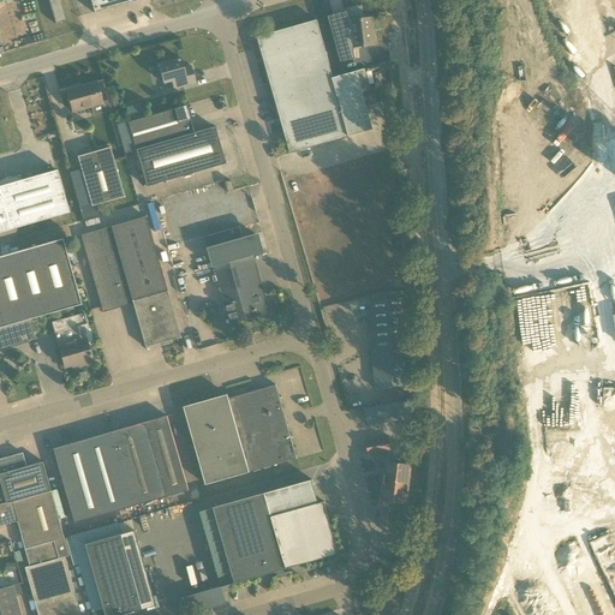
[(66,21),(60,0),(48,0),(55,24),(66,21)]
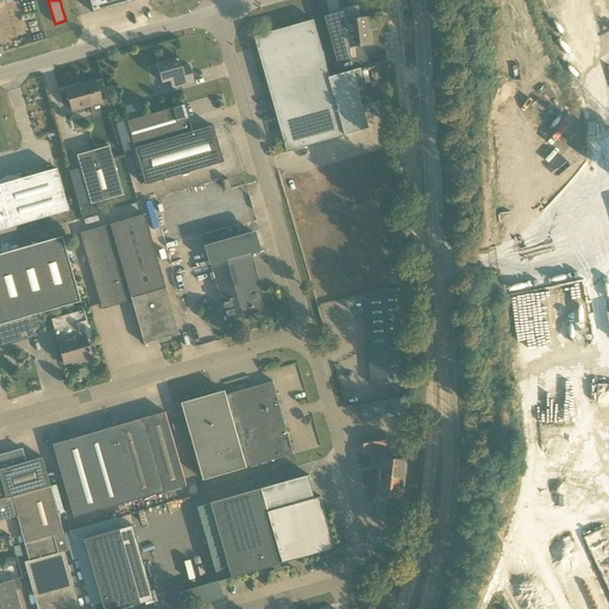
[(88,0),(89,1),(93,13),(115,7),(113,0),(88,0)]
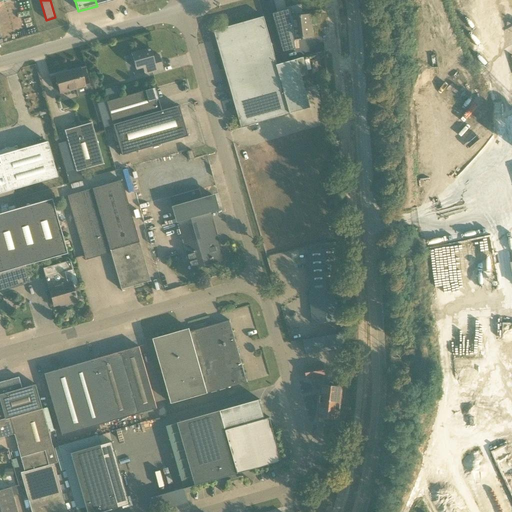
[(284,52),(296,49),(295,39),(312,37),(310,15),(293,16),(292,8),(273,14),(284,52)]
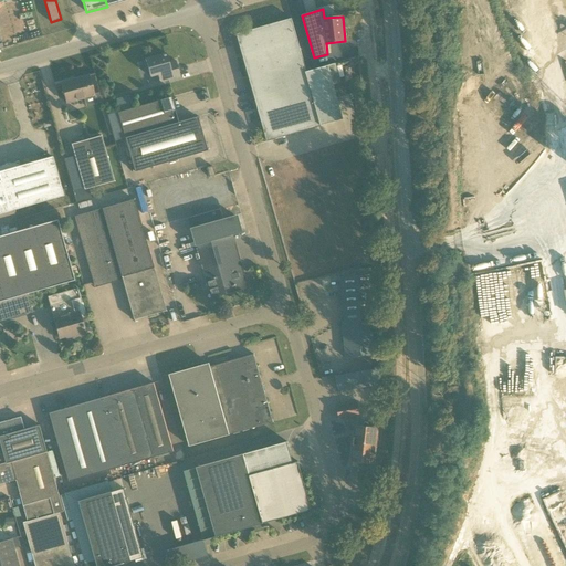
[(237,34),(266,142),(343,119),(328,65),(306,72),(291,19),(237,34)]
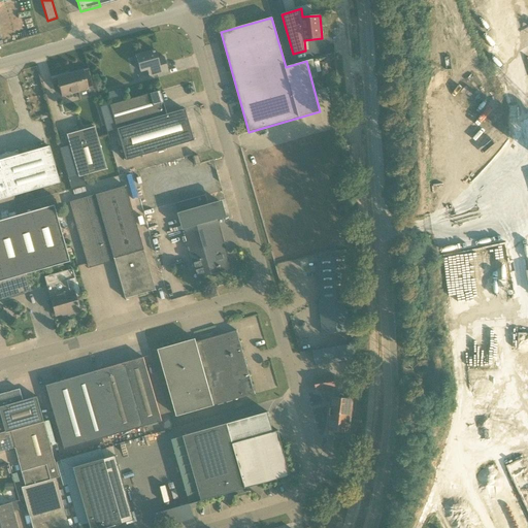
[(147,69),(150,76),(167,71),(163,57),(157,59),(154,51),(135,56),(140,71),(147,69)]
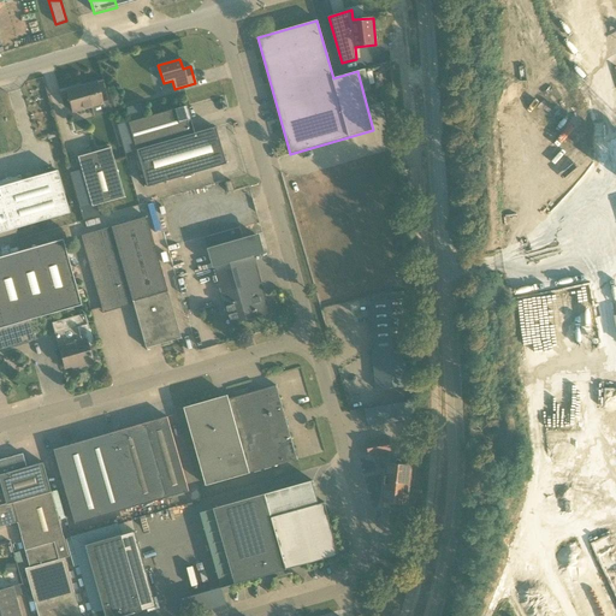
[(72,112),(92,106),(94,116),(112,111),(108,100),(101,102),(96,82),(66,92),(72,112)]
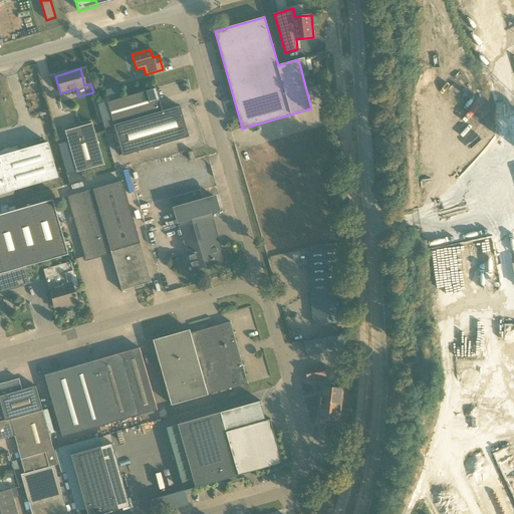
[(117,87),(106,88),(107,97),(119,95),(117,87)]
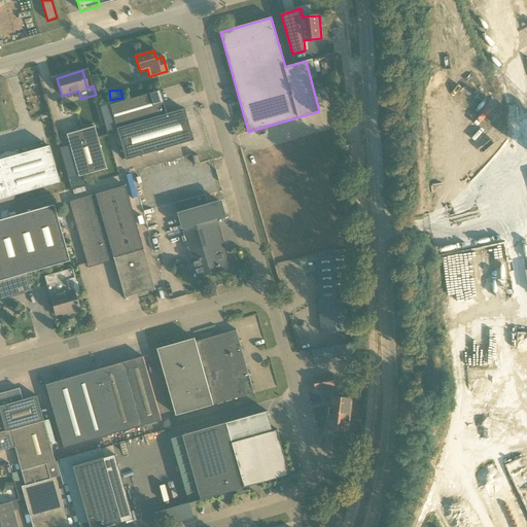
[(115,129),(149,118),(165,114),(159,91),(109,105),(115,129)]
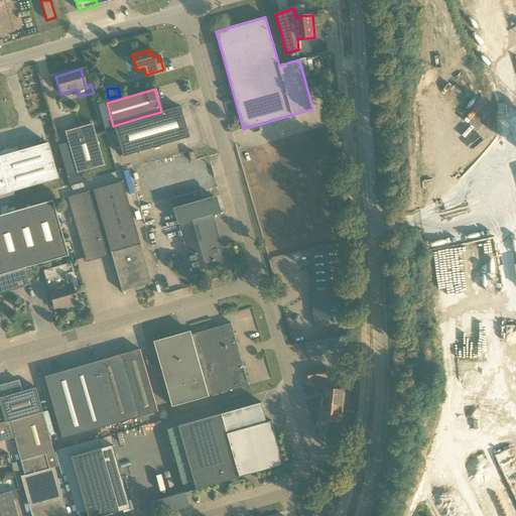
[(146,116),(155,147),(188,137),(179,107),(161,112),(146,116)]
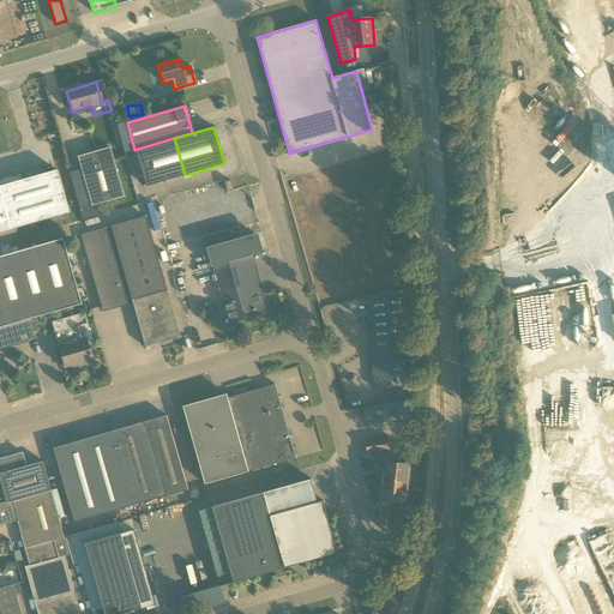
[(174,138),(134,150),(145,186),(185,175),(174,138)]
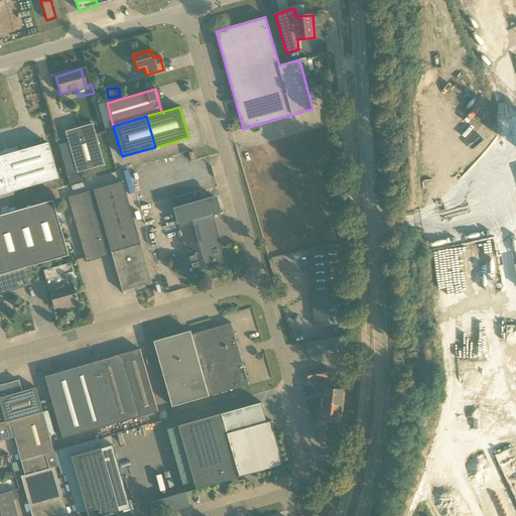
[(84,180),(81,171),(104,165),(92,124),(65,131),(76,169),(67,172),(70,184),(84,180)]
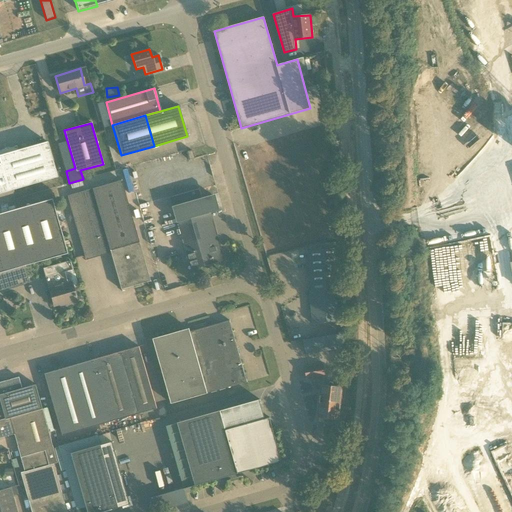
[(17,150),(28,185),(57,177),(47,142),(17,150)]
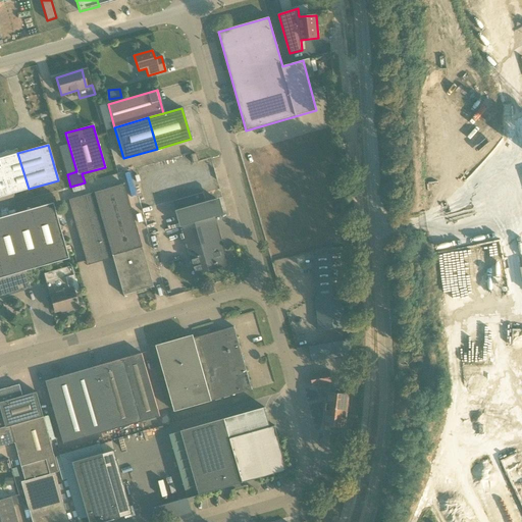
[(0,197),(29,189),(17,153),(16,149),(0,153),(0,197)]
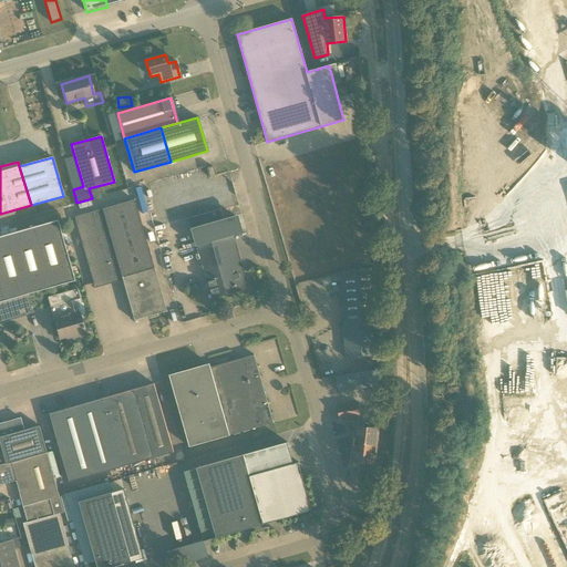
[(102,209),(74,217),(94,288),(122,280),(134,320),(166,311),(134,200),(102,209)]
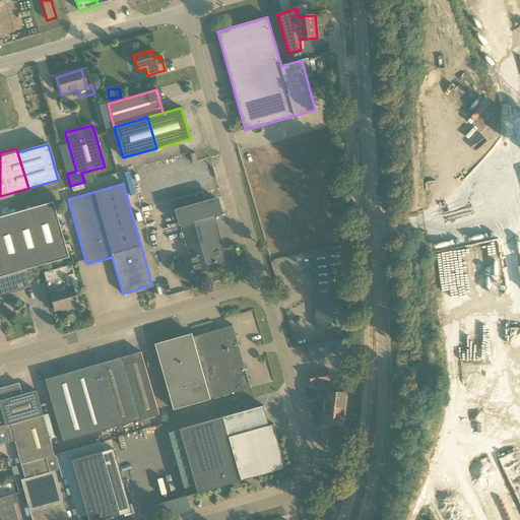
[(173,200),(180,224),(222,212),(218,196),(205,200),(202,192),(173,200)]
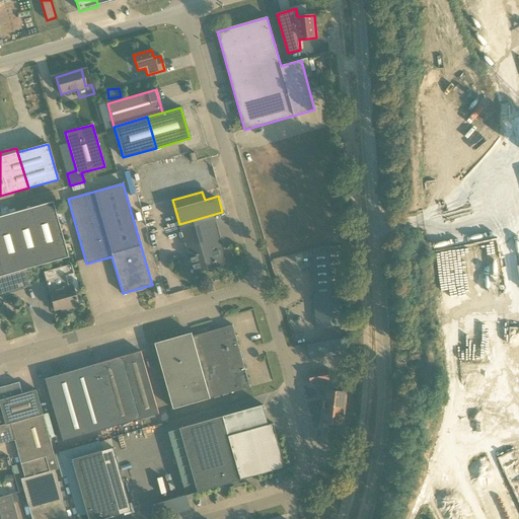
[(0,293),(28,286),(24,270),(68,256),(52,202),(0,216),(0,293)]
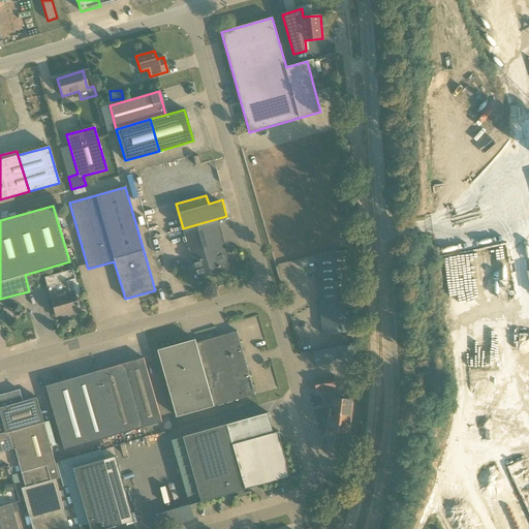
[(216,220),(200,224),(185,229),(193,261),(225,252),(216,220)]
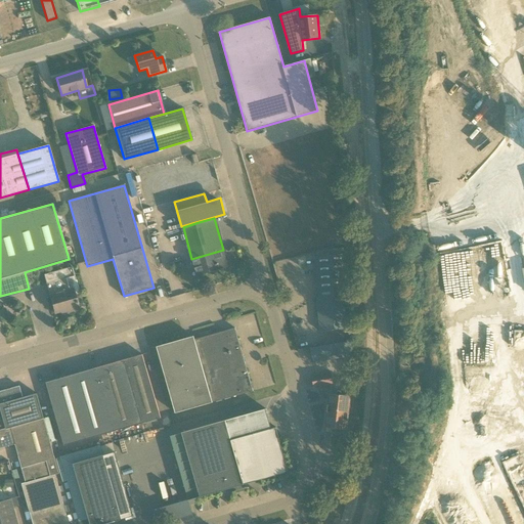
[(197,275),(228,266),(223,250),(191,259),(197,275)]
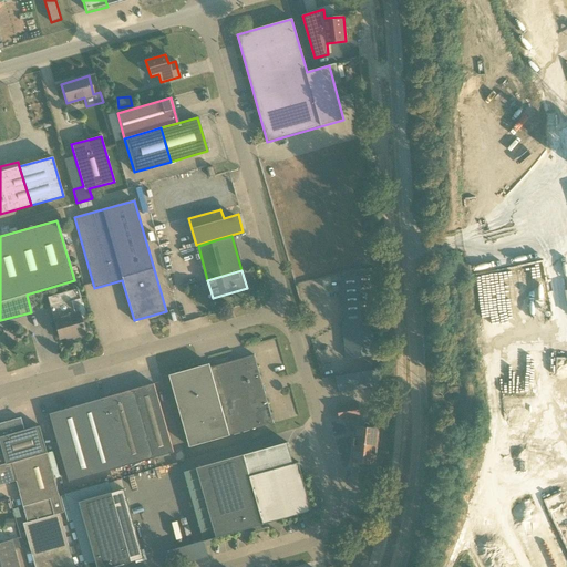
[(378,319),(374,275),(341,277),(344,322),(342,322),(346,358),(374,356),(371,320),(378,319)]
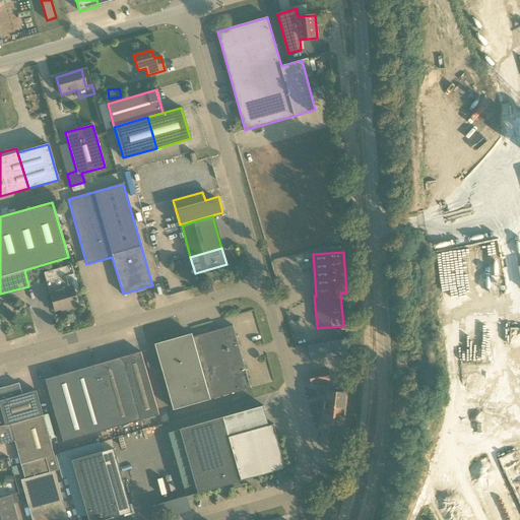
[(515,271),(506,271),(506,263),(504,263),(502,289),(516,290),(517,278),(508,277),(508,275),(515,275),(515,271)]
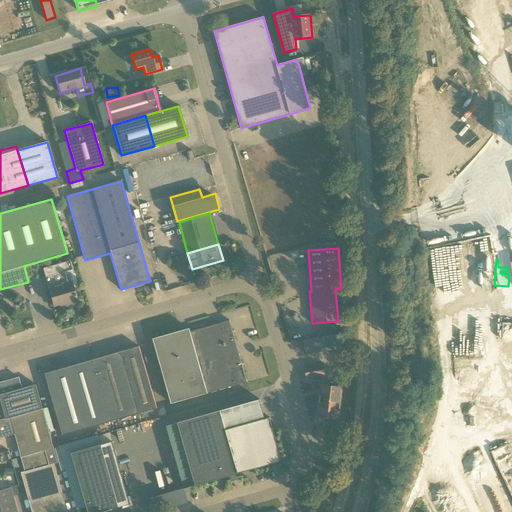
[(53,287),(48,288),(53,306),(65,303),(66,305),(77,302),(73,287),(77,286),(70,261),(59,264),(61,272),(49,275),(53,287)]
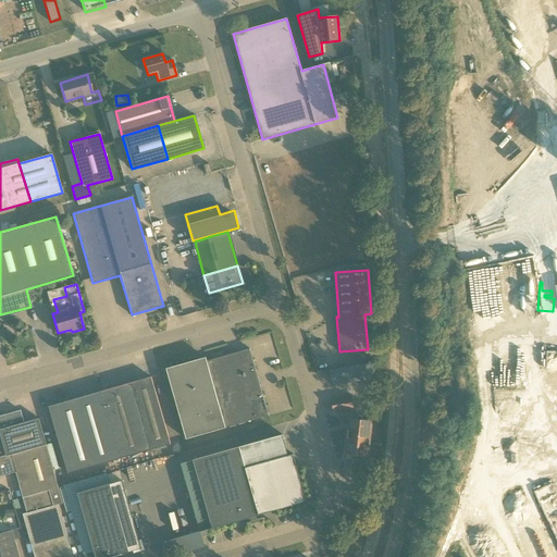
[(186,440),(269,416),(250,348),(207,361),(206,357),(166,369),(186,440)]
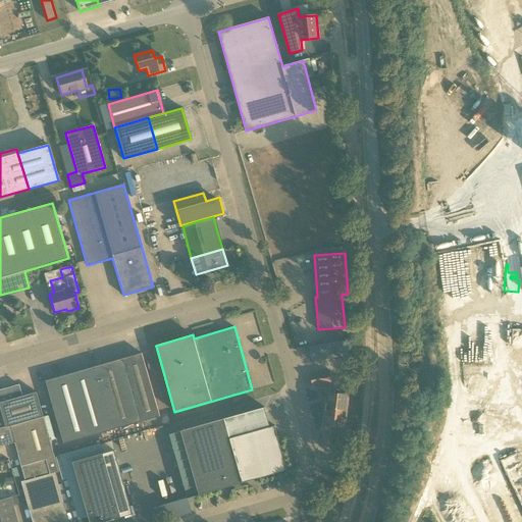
[(348,340),(308,347),(311,361),(350,355),(348,340)]
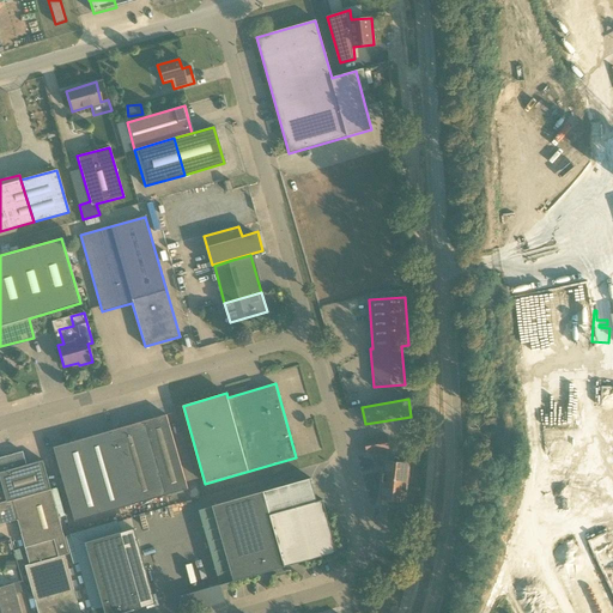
[(188,490),(170,426),(167,414),(54,448),(76,522),(188,490)]
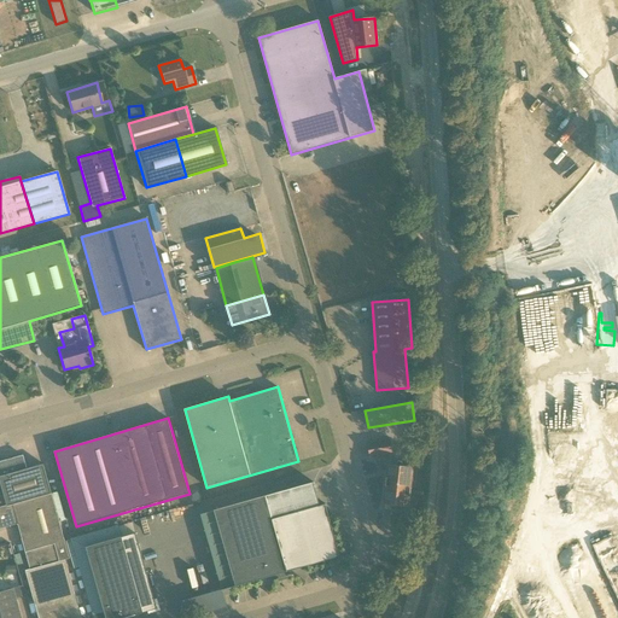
[(390,439),(380,442),(368,443),(371,458),(392,454),(390,439)]
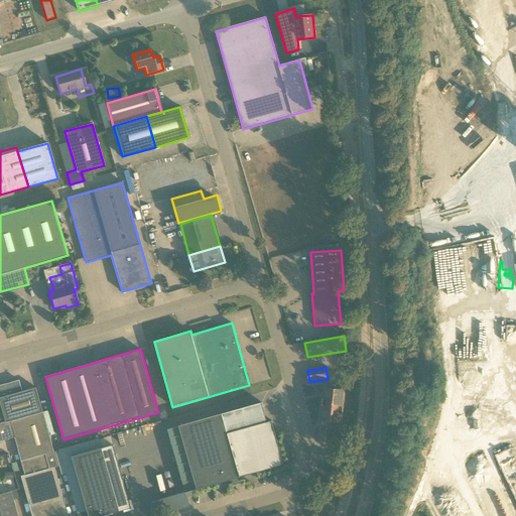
[(68,515),(54,468),(58,467),(36,388),(22,392),(19,380),(0,385),(0,401),(4,414),(0,415),(0,441),(14,437),(25,475),(21,476),(32,515),(68,515)]
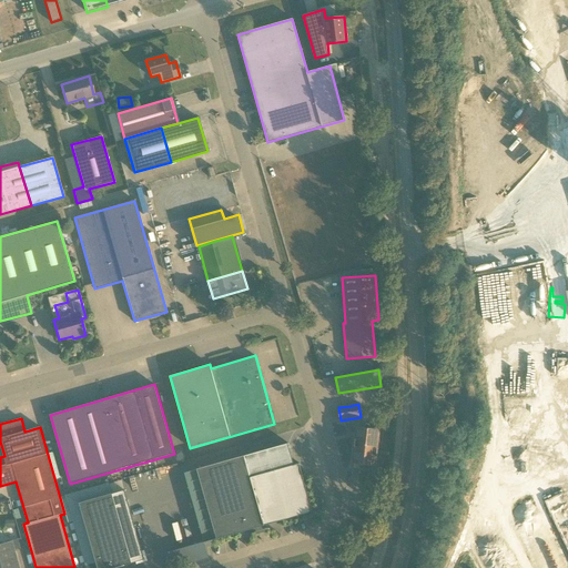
[(355,427),(352,463),(354,463),(353,466),(358,466),(359,464),(376,465),(379,429),(355,427)]
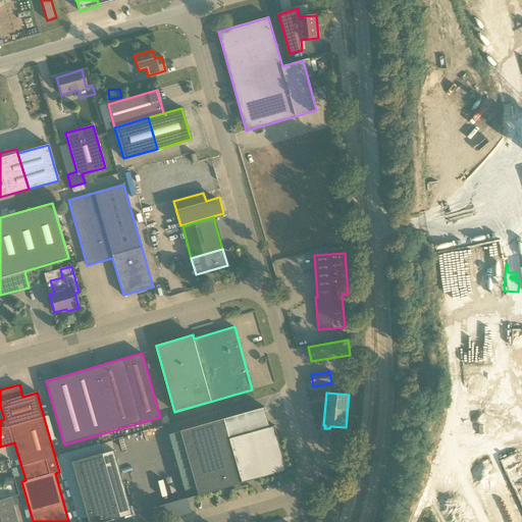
[(167,414),(162,397),(157,398),(162,416),(167,414)]
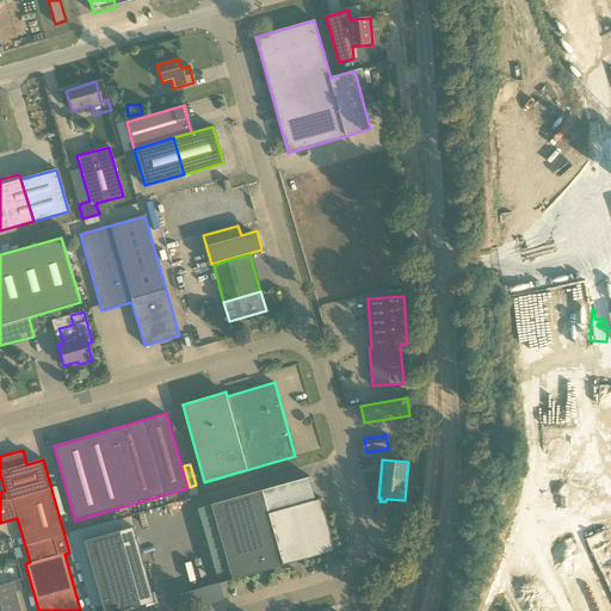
[(316,500),(309,477),(213,505),(233,579),(335,549),(321,499),(316,500)]
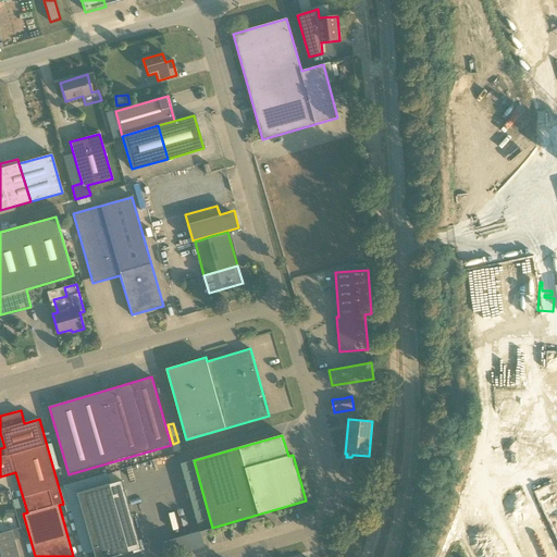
[(100,475),(64,485),(85,556),(111,556),(130,552),(141,548),(136,529),(138,528),(136,519),(134,519),(122,481),(110,484),(107,473),(100,475)]
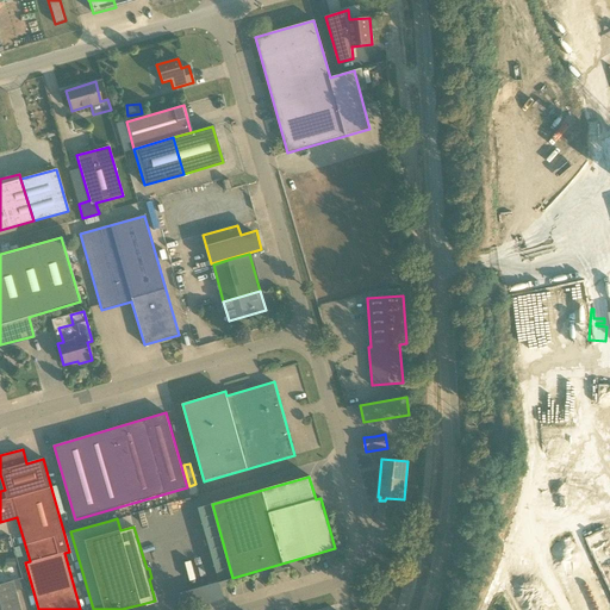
[(0,609),(19,604),(13,580),(0,584),(0,609)]
